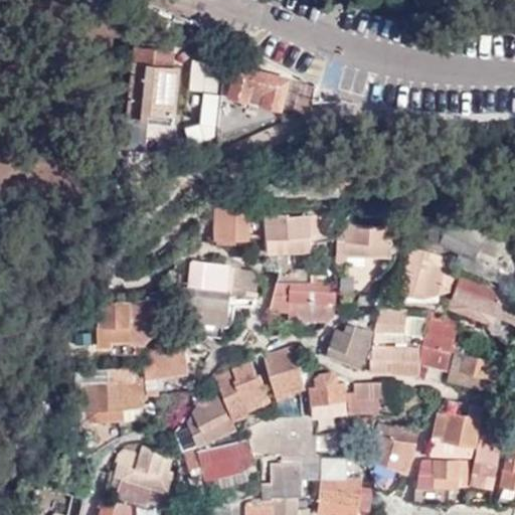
[(148,110),(174,112),(179,68),(172,67),(174,50),(135,47),(129,116),(147,117),(148,110)]
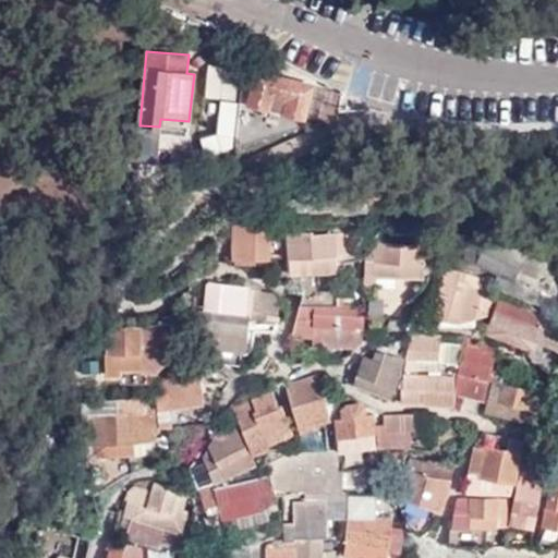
[(247,102),(305,118),(313,85),(256,72),(247,102)]
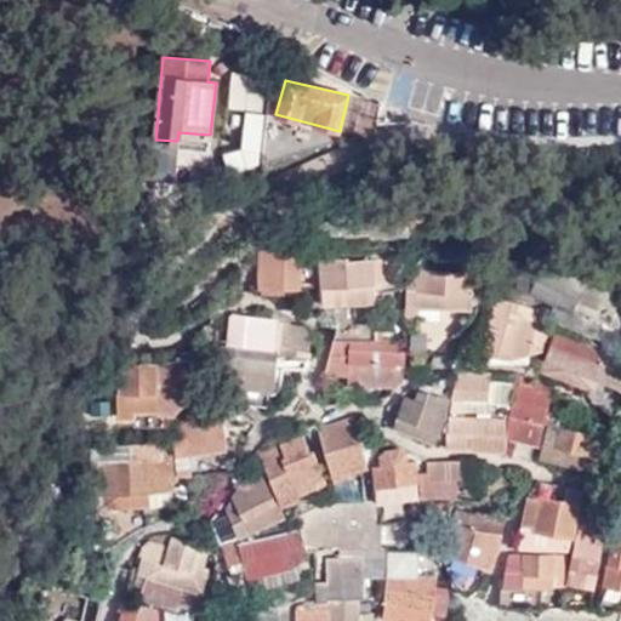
[(262,290),(303,290),(303,288),(302,273),(302,245),(261,246),(262,290)]
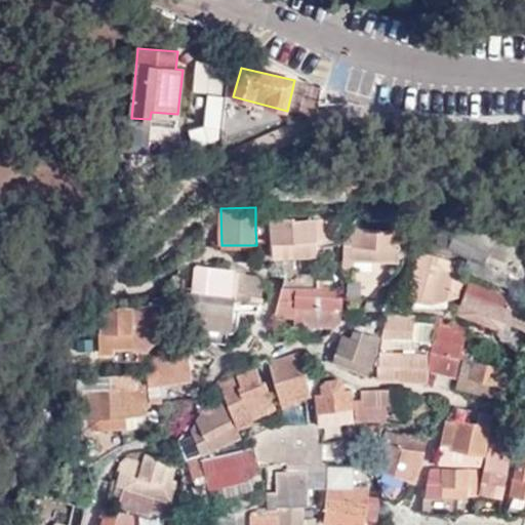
[(265,207),(255,207),(255,231),(267,230),(265,207)]
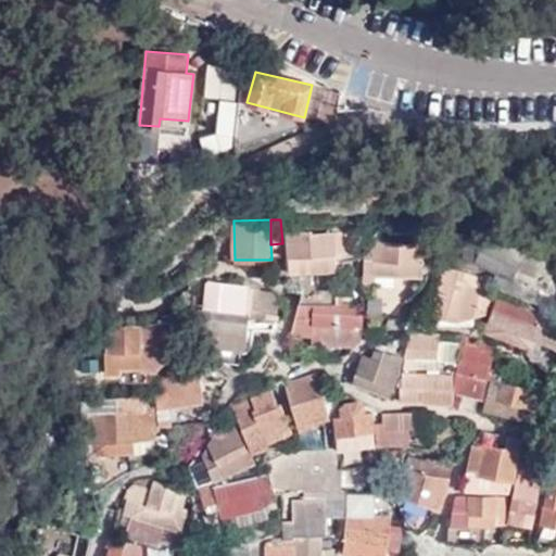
[(337,232),(333,232),(336,263),(348,263),(345,229),(337,230),(337,232)]
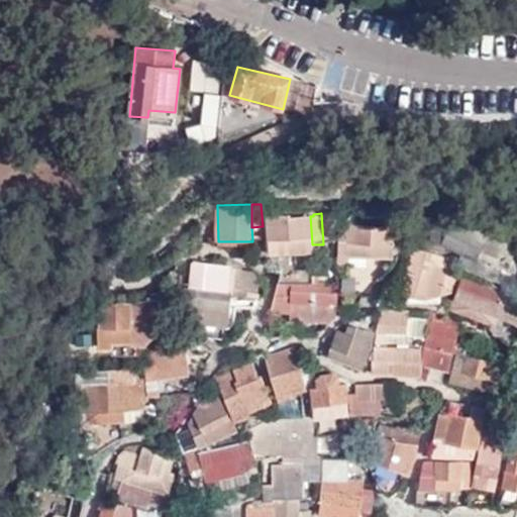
[(312,244),(310,216),(288,216),(289,215),(267,216),(269,249),(312,247),(312,244)]
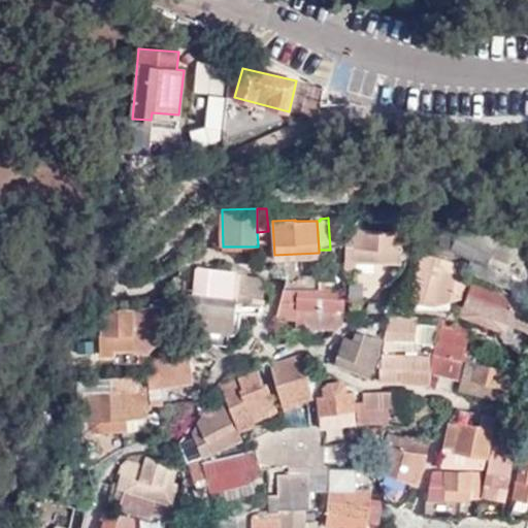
[(358,230),(354,230),(343,242),(344,271),(354,272),(354,262),(400,263),(402,234),(358,233),(358,230)]
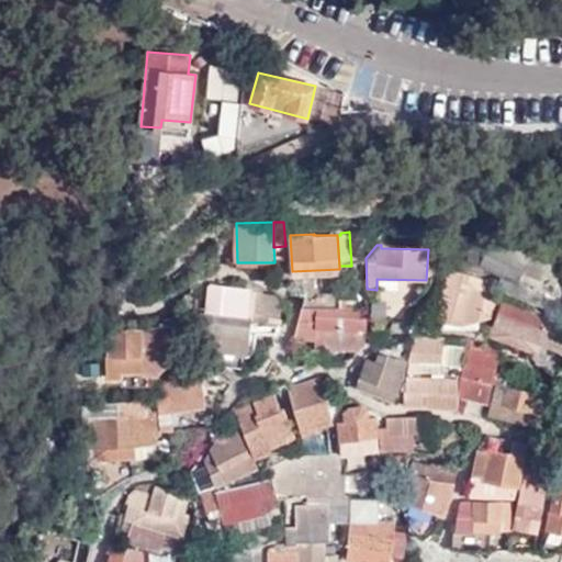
[(456,273),(446,271),(438,292),(426,307),(445,312),(456,273)]
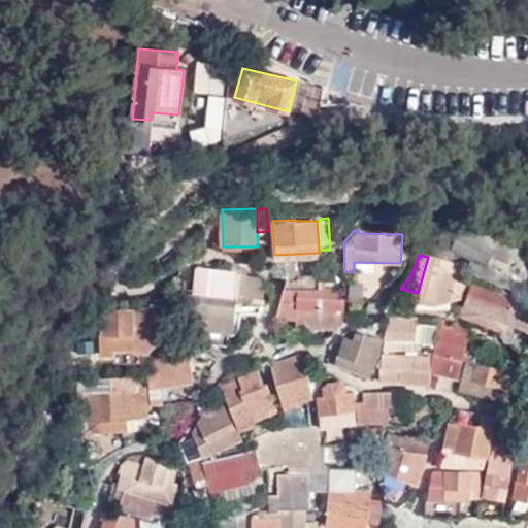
[(413,309),(449,311),(452,300),(461,300),(467,277),(466,276),(467,271),(467,268),(428,257),(418,293),(413,309)]
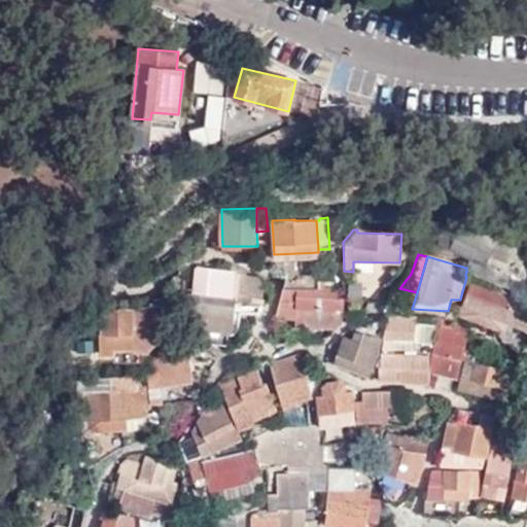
[(467,268),(482,274),(487,264),(473,256),(467,268)]
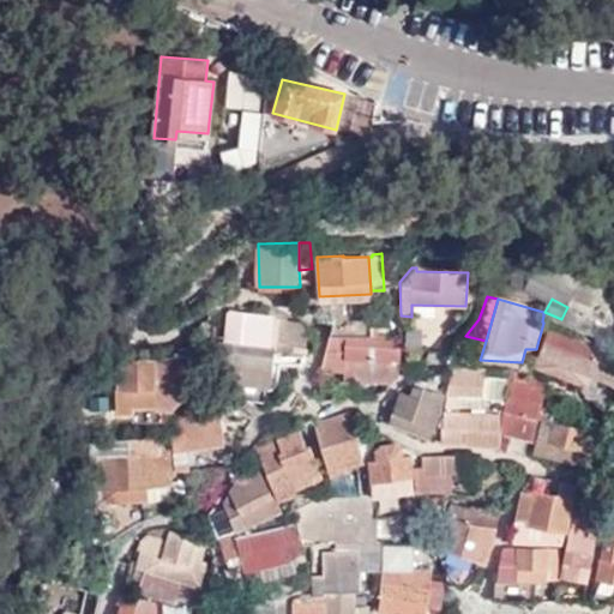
[(236,314),(234,342),(250,343),(272,345),(275,317),(271,317),(236,314)]
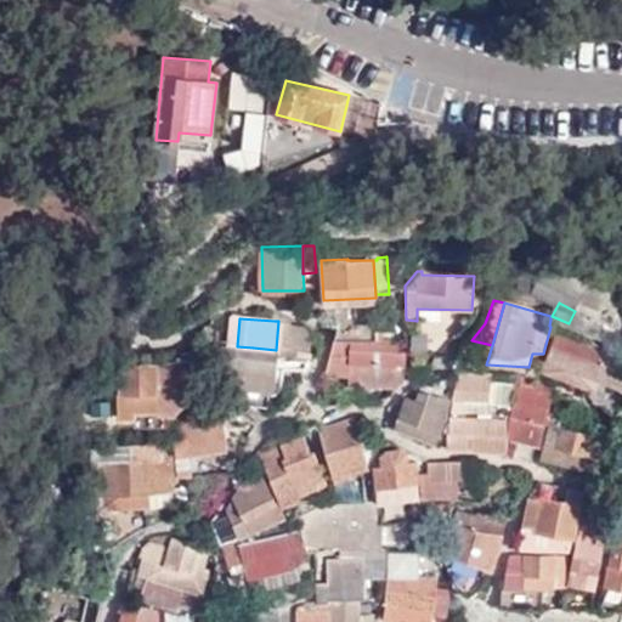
[(295,326),(293,324),(287,322),(278,321),(276,350),(275,354),(277,356),(295,357),(295,352),(311,354),(314,334),(306,329),(295,326)]
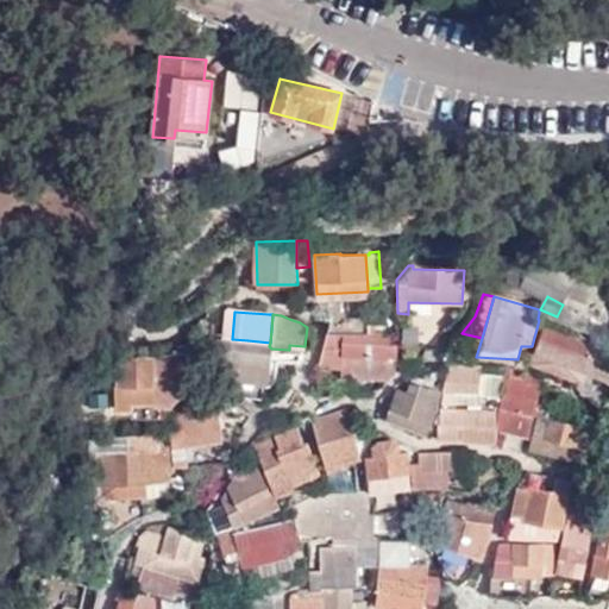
[(332,318),(331,321),(328,332),(339,333),(368,333),(368,320),(332,318)]
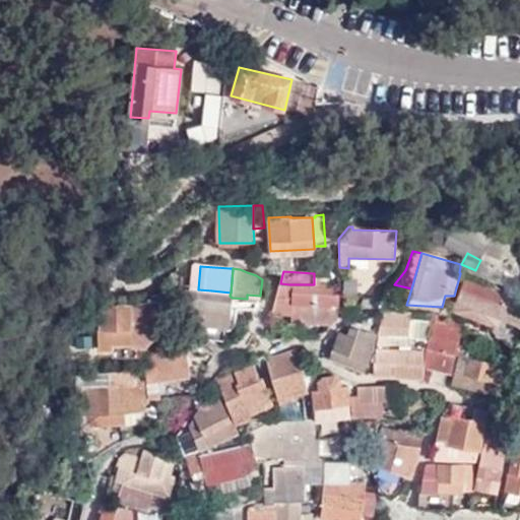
[(452,310),(486,323),(491,314),(519,325),(519,309),(512,303),(513,301),(510,300),(511,297),(505,294),(464,278),(452,310)]
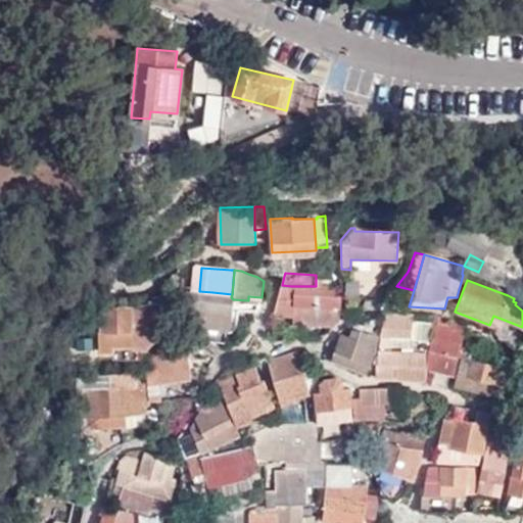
[(346,292),(353,292),(353,281),(345,282),(346,292)]
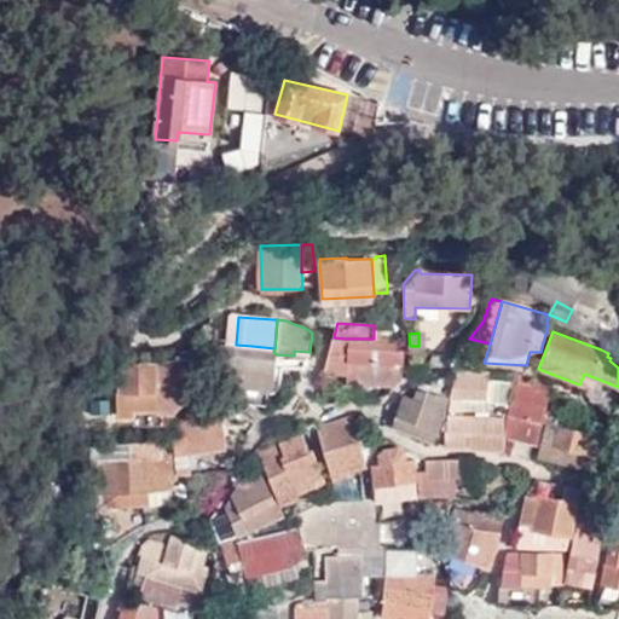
[(345,339),(334,337),(325,363),(342,356),(345,341),(345,339)]
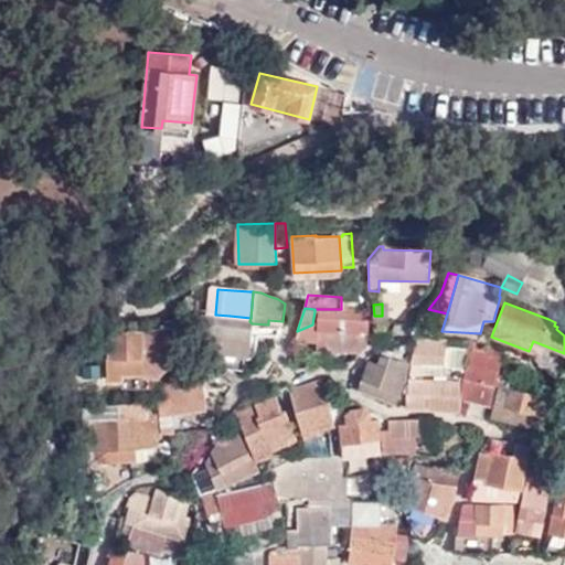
[(330,350),(331,354),(358,353),(361,353),(361,347),(369,347),(371,313),(315,311),(312,324),(297,331),(295,342),(317,343),(317,350),(330,350)]
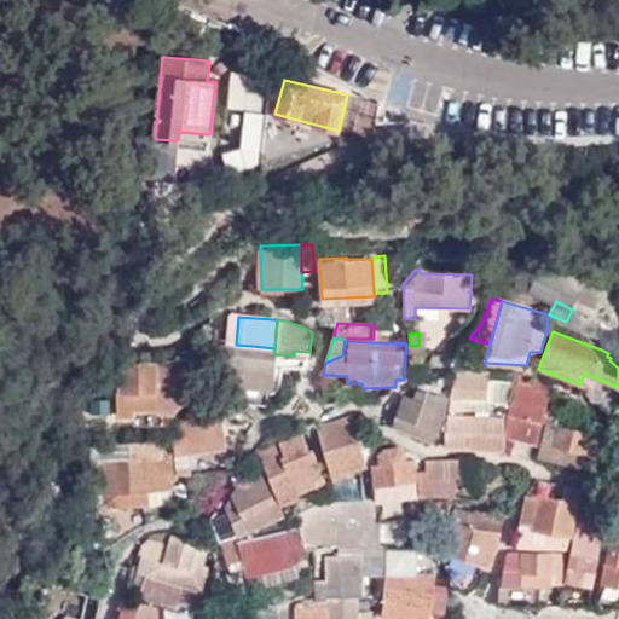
[(273,385),(276,354),(273,352),(252,350),(224,347),(223,366),(233,368),(231,385),(239,386),(239,382),(273,385)]
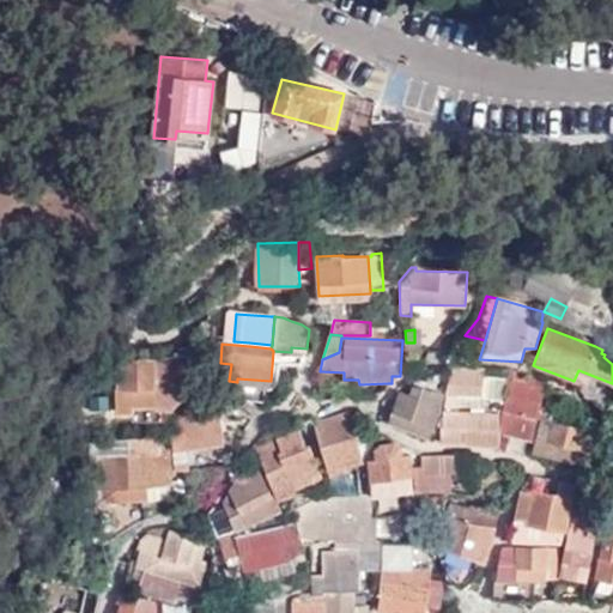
[(188,351),(176,353),(180,366),(190,364),(188,351)]
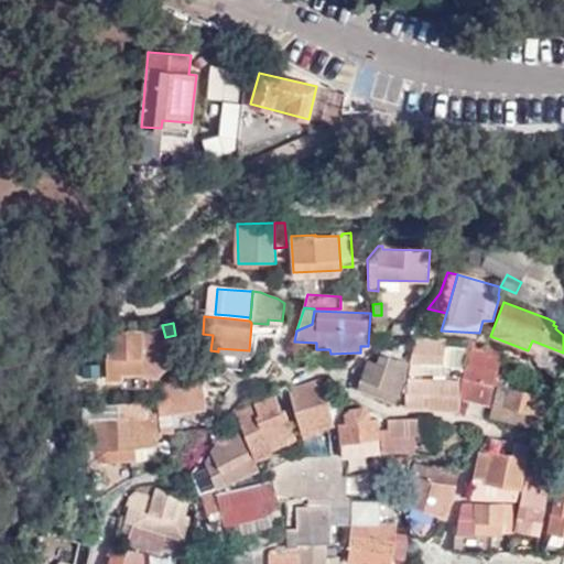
[(162,325),(151,327),(152,347),(143,347),(144,371),(160,371),(163,370),(165,368),(166,364),(165,337),(162,325)]
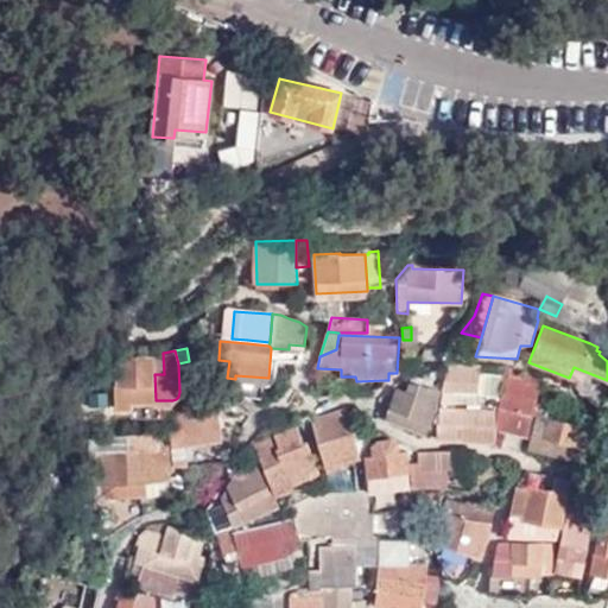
[(164,374),(163,353),(160,353),(159,353),(119,356),(121,385),(115,385),(116,409),(133,407),(133,400),(156,400),(154,374),(164,374)]
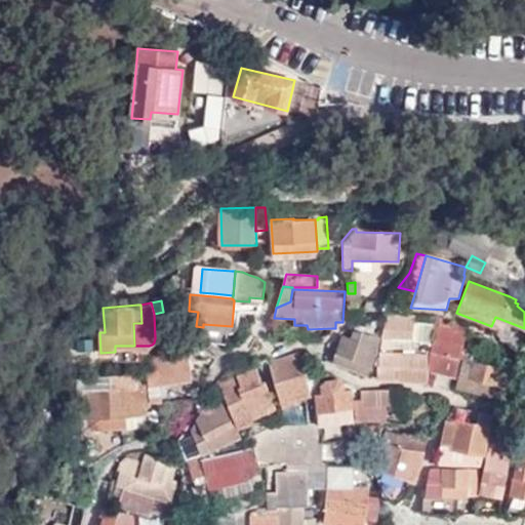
[(413,349),(416,316),(388,315),(382,348),(413,349)]
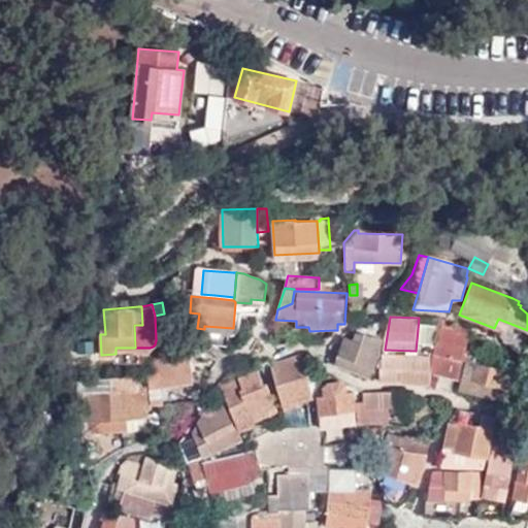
[(471,335),(472,331),(442,320),(440,328),(471,335)]
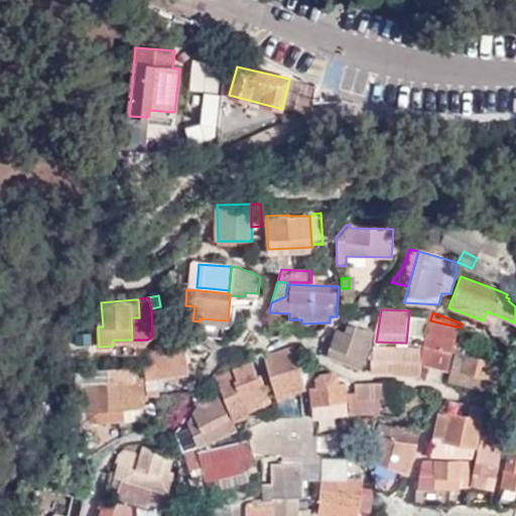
[(287,336),(301,335),(302,324),(301,319),(289,319),(287,319),(287,336)]
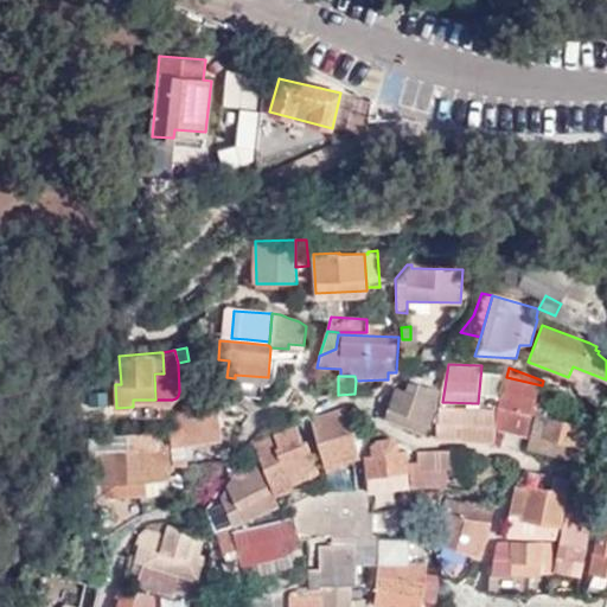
[(537,417),(541,417),(549,419),(550,413),(554,401),(556,387),(543,381),(542,385),(506,377),(496,428),(526,435),(532,416),(537,417)]
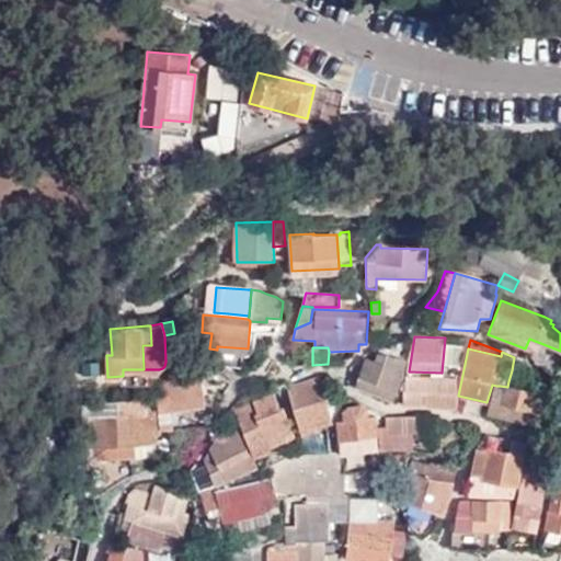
[(379,355),(376,362),(390,367),(393,357),(379,355)]
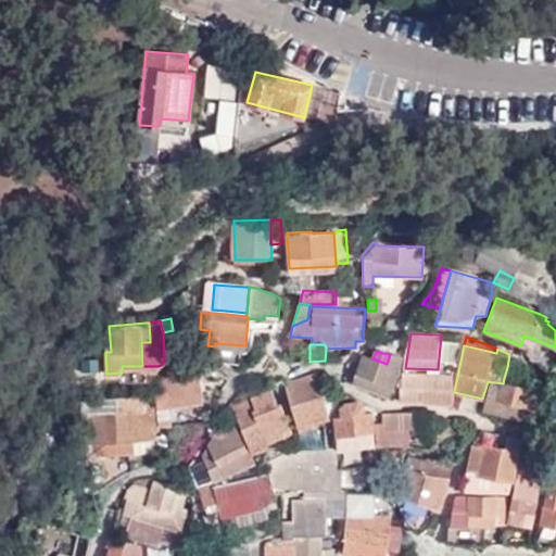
[(387,364),(373,358),(365,356),(355,383),(390,397),(404,356),(390,354),(387,364)]
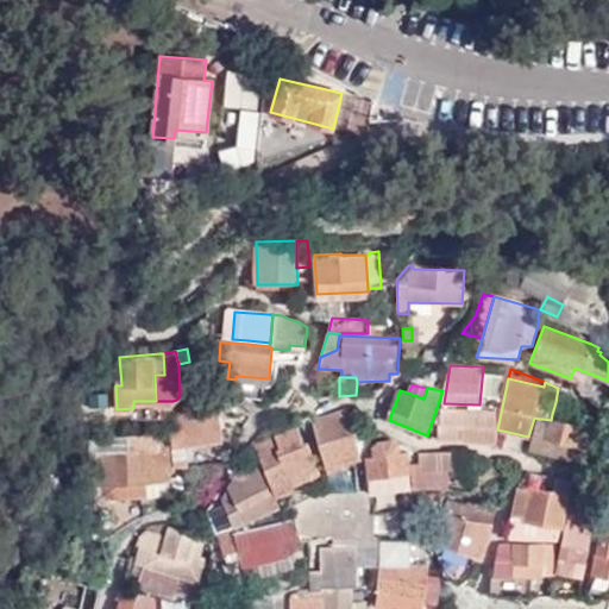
[(170,435),(173,449),(187,447),(224,441),(217,399),(190,401),(176,413),(179,433),(170,435)]
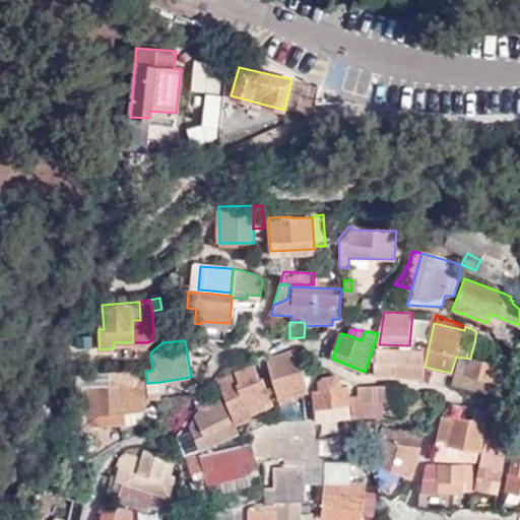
[(308,389),(297,349),(267,360),(280,401),(296,397),(295,394),(308,389)]
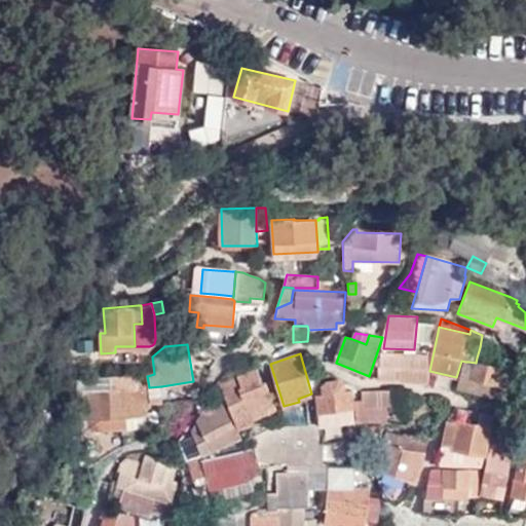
[(380,380),(426,381),(429,382),(429,371),(429,353),(382,353),(381,373),(380,380)]
